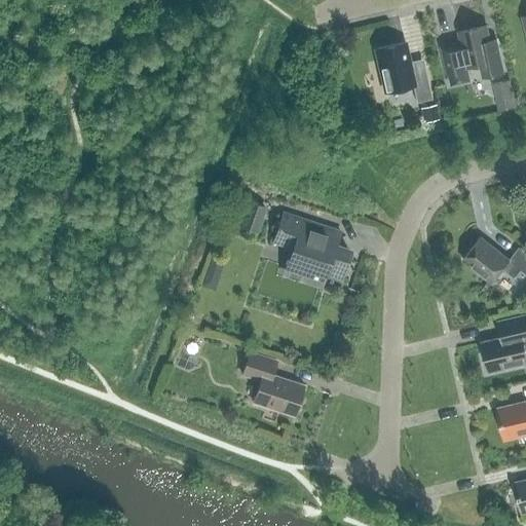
[(498,49),(492,50),(486,26),(458,33),(460,43),(441,47),(450,85),(470,81),(466,68),(483,65),(486,77),(503,73),(498,49)]
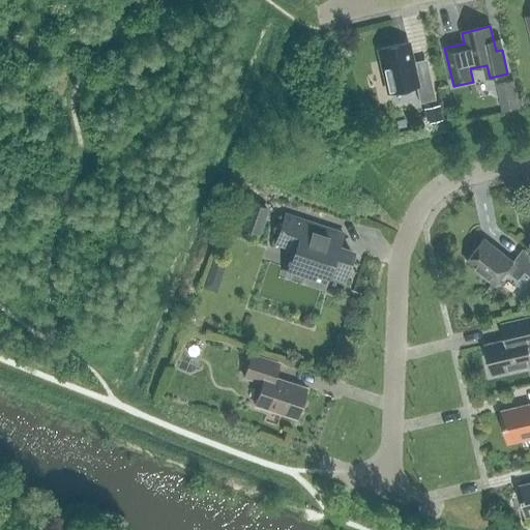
[(379,50),(378,50),(387,93),(408,89),(411,106),(435,100),(425,59),(412,62),(408,43),(407,43),(408,46),(379,52),(379,50)]
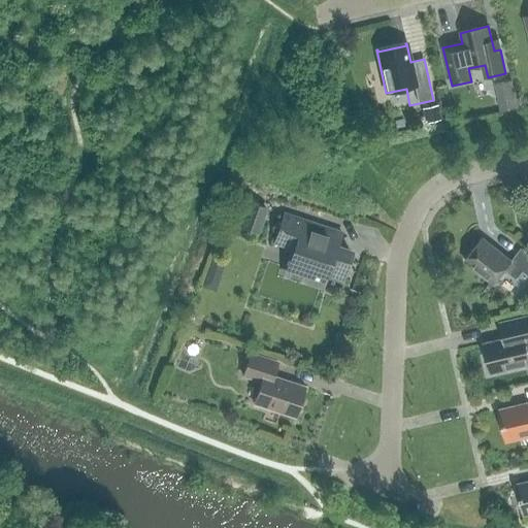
[(501,79),(506,103),(521,99),(515,76),(501,79)]
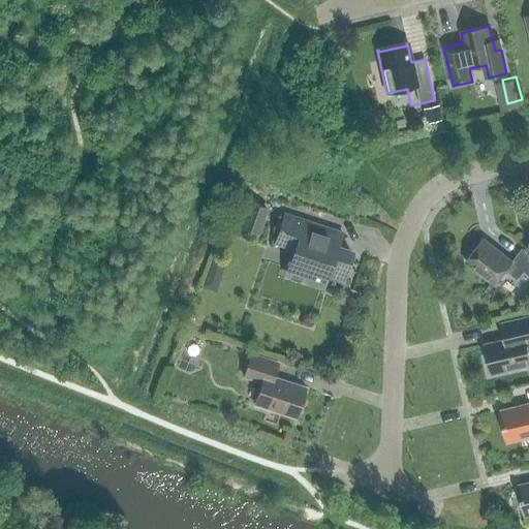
[(441,122),(437,106),(424,110),(427,125),(441,122)]
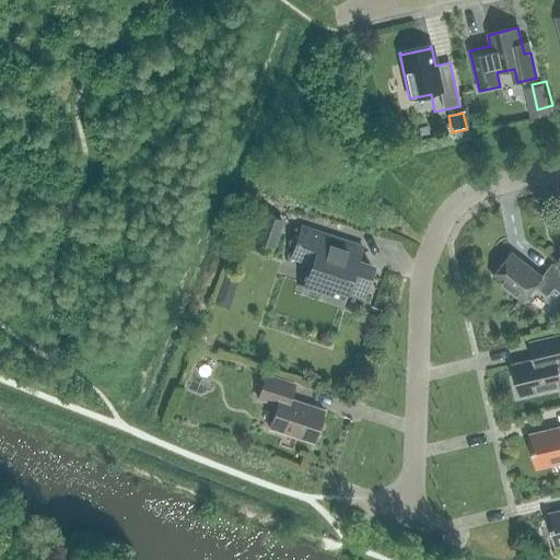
[(282,220),(245,208),(236,235),(273,247),(282,220)]
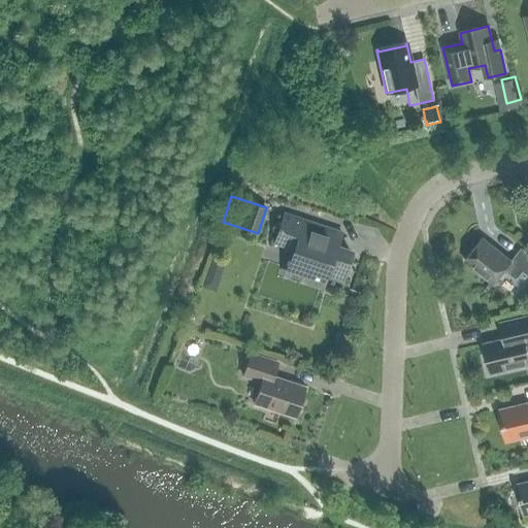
[(341,235),(342,233),(284,215),(274,242),(296,250),(292,264),(305,268),(301,281),(321,287),(325,275),(340,279),(350,252),(328,244),(332,232),(341,235)]
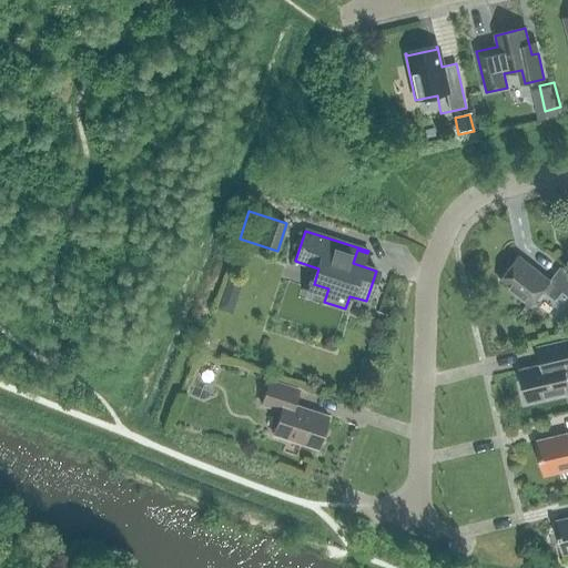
[(567,296),(567,273),(560,267),(550,281),(519,257),(499,282),(530,306),(543,291),(556,301),(563,292),(567,296)]
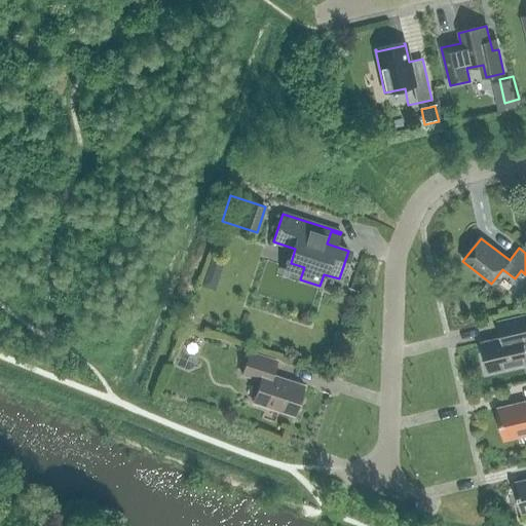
[(210,260),(209,265),(216,267),(223,264),(225,258),(212,254),(210,260)]
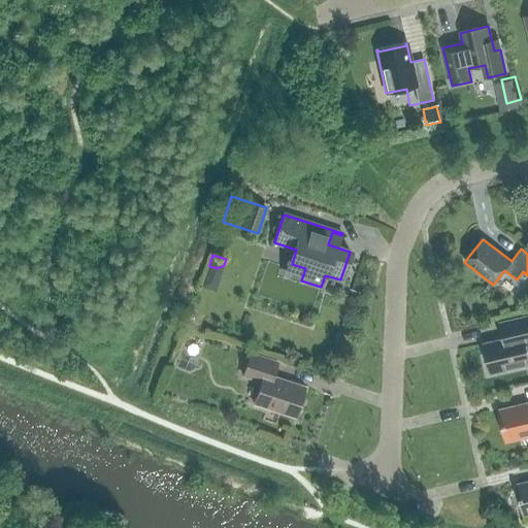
[(527,317),(499,324),(502,339),(484,344),(491,374),(527,365),(527,367),(527,317)]
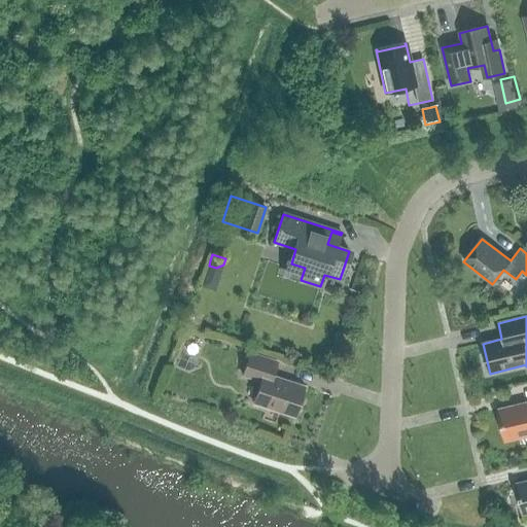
[(294,417),(305,386),(272,376),(277,361),(250,353),(243,376),(260,382),(253,403),(294,417)]
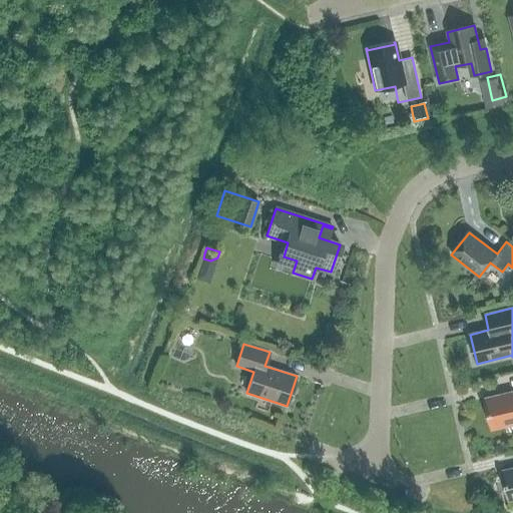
[(512,392),(485,399),(492,430),(512,425),(512,392)]
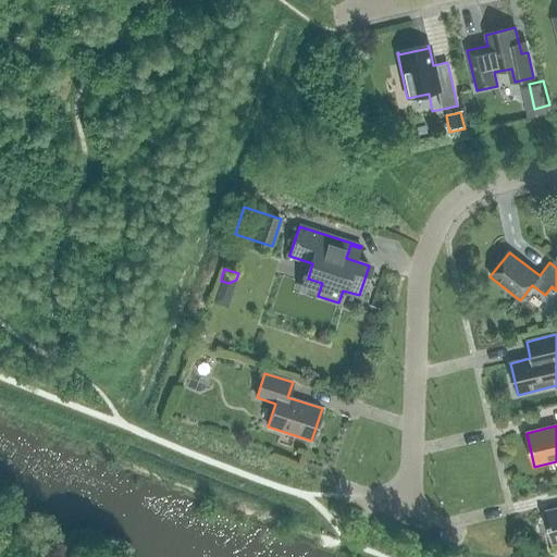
[(556,508),(545,511),(553,545),(556,544),(556,508)]
